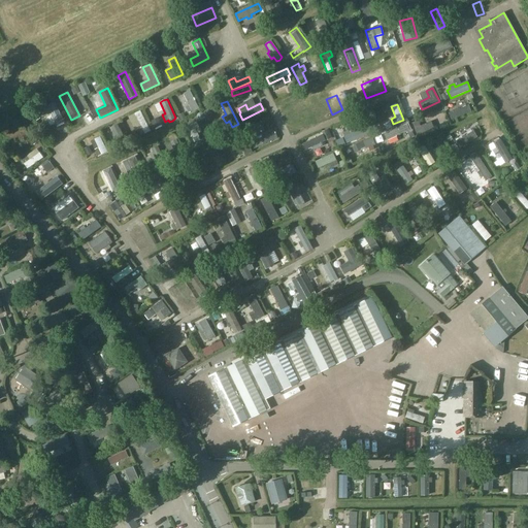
[(144,134),(151,131),(140,111),(135,113),(142,129),(139,130),(141,135),(144,133),(144,134)]
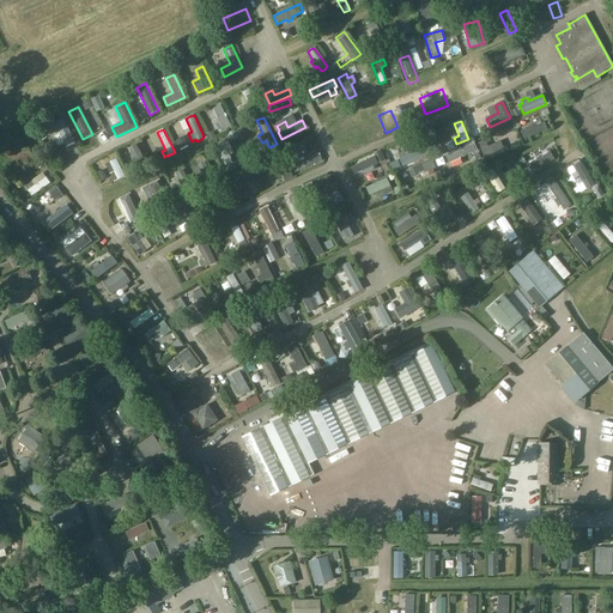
[(485,140),(479,144),(481,150),(484,157),(504,150),(501,141),(487,147),(485,140)]
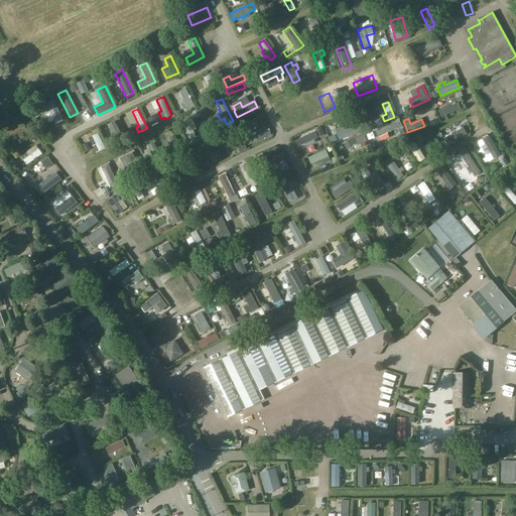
[(58,121),(52,124),(56,131),(62,128),(58,121)]
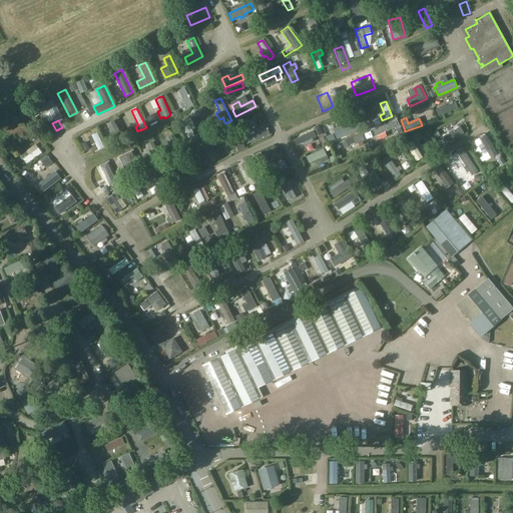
[(344,129),(334,133),(337,139),(359,130),(355,121),(343,126),(344,129)]
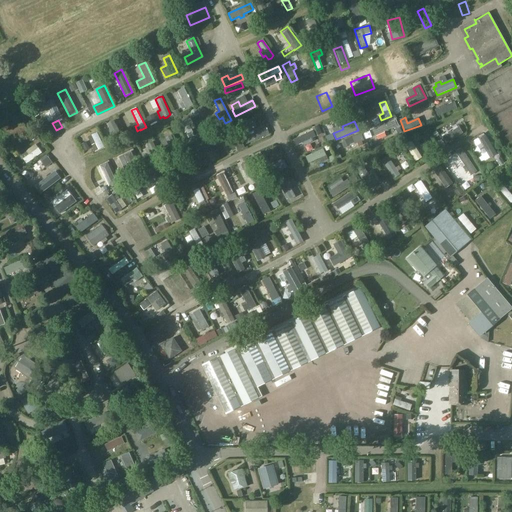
[(465,124),(440,135),(444,143),(469,131),(465,124)]
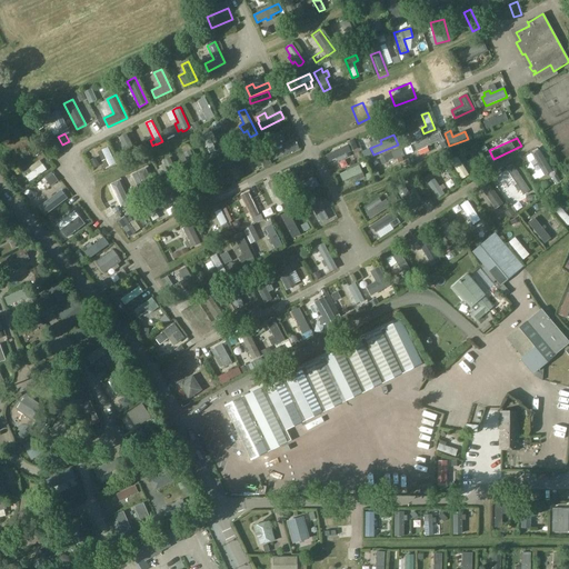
[(208,141),(202,145),(210,161),(216,159),(208,141)]
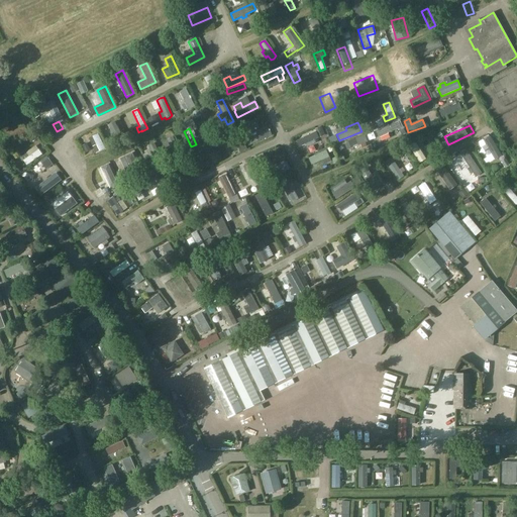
[(269,129),(245,139),(248,146),(272,135),(269,129)]
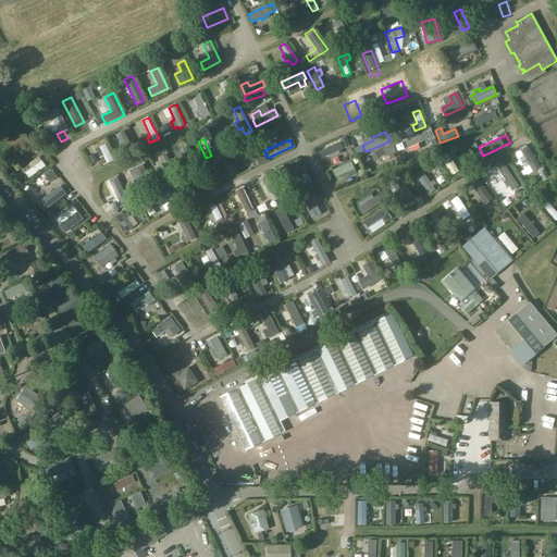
[(189,143),(177,148),(186,166),(198,161),(189,143)]
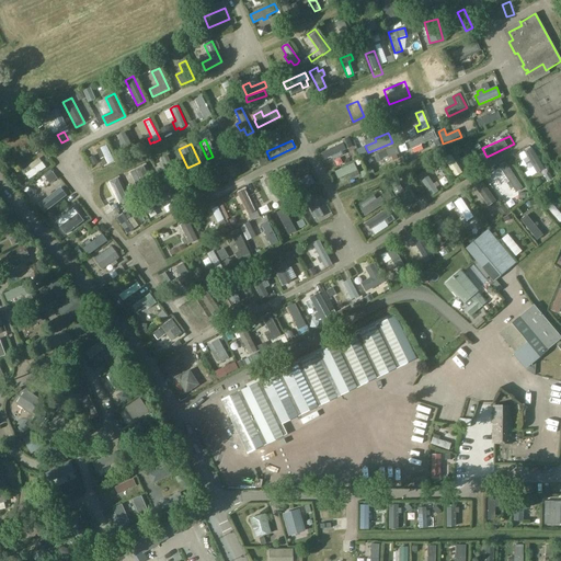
[(259,144),(252,147),(258,158),(252,160),(255,165),(259,163),(260,165),(267,162),(259,144)]
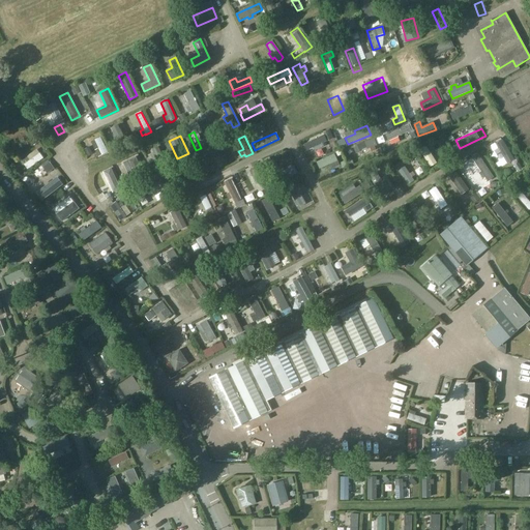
[(324,136),(303,145),(306,151),(314,148),(315,151),(321,148),(320,145),(326,142),(324,136)]
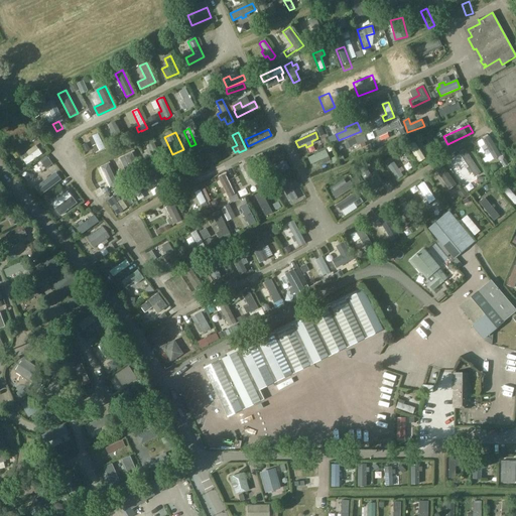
[(373,140),(369,141),(372,147),(388,140),(386,134),(379,137),(377,133),(371,135),(373,140)]
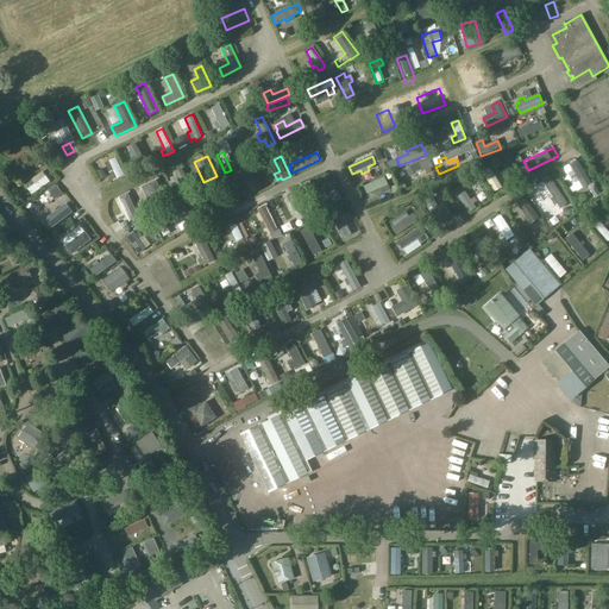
[(421,162),(400,170),(402,176),(409,174),(410,176),(416,174),(416,176),(425,173),(424,169),(421,162)]
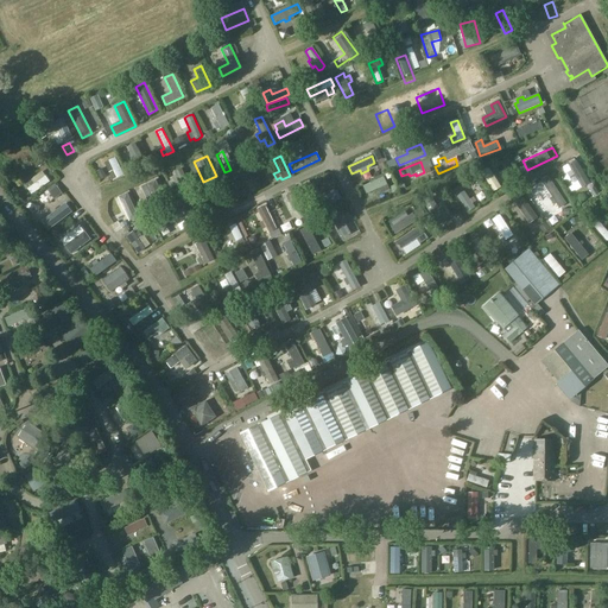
[(571,171),(567,173),(571,181),(575,178),(582,189),(589,184),(576,162),(571,163),(568,166),(571,171)]
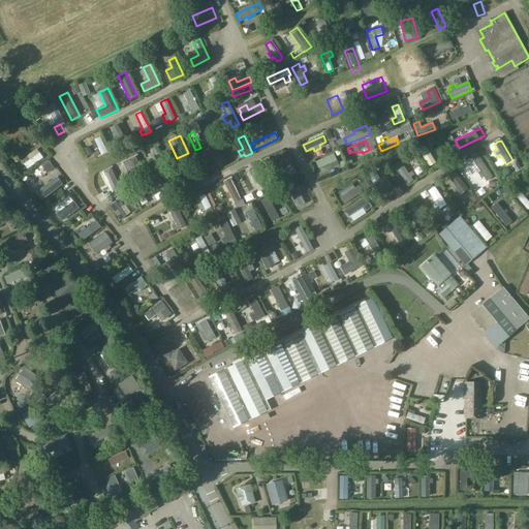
[(161,166),(166,163),(157,145),(152,148),(157,158),(154,159),(157,164),(160,162),(161,166)]
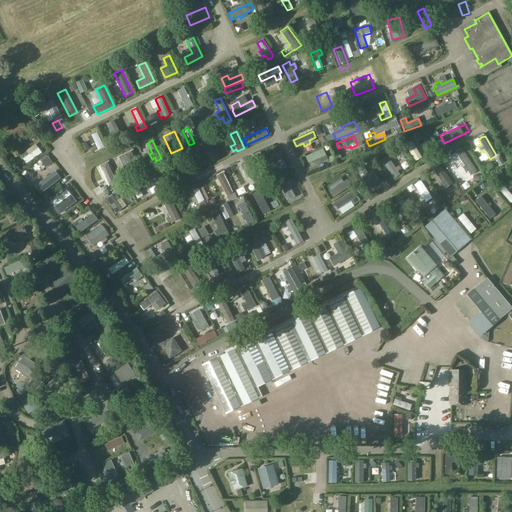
[(27,164),(42,153),(38,148),(28,155),(26,152),(21,155),(24,159),(23,159),(27,164)]
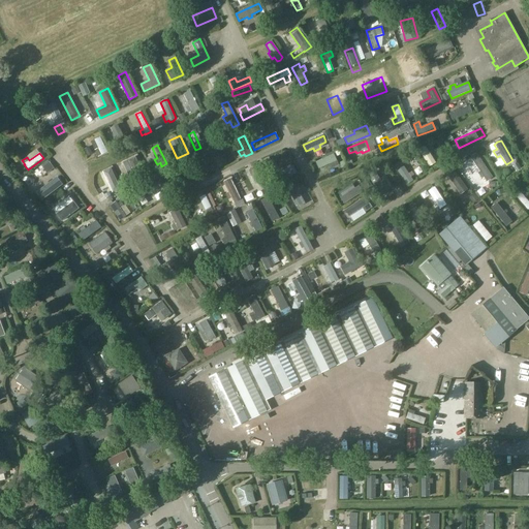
[(425,153),(418,156),(428,175),(434,172),(425,153)]
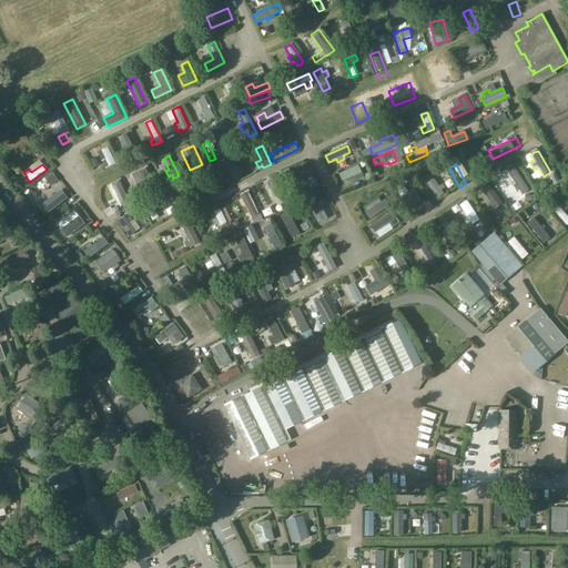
[(358,165),(340,174),(342,181),(354,175),(356,181),(364,178),(358,165)]
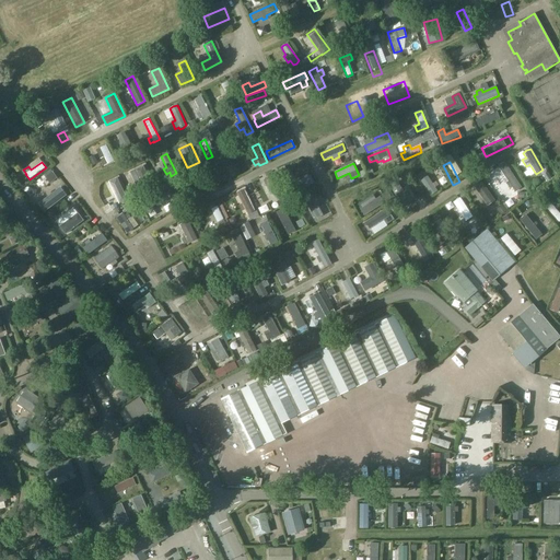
[(149,187),(154,185),(144,164),(139,166),(144,179),(141,181),(144,187),(148,186),(149,187)]
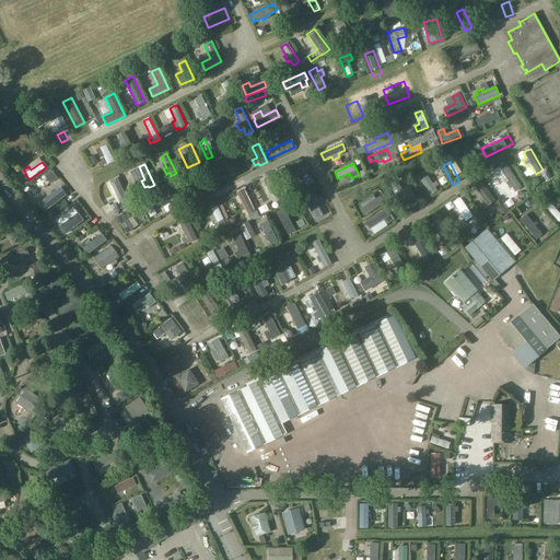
[(504,164),(499,167),(509,182),(506,184),(510,189),(512,187),(515,193),(521,188),(504,164)]
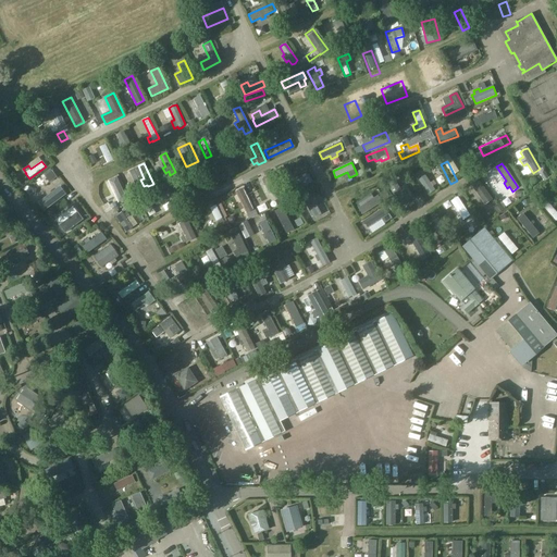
[(270,184),(265,186),(268,192),(272,189),(275,196),(282,193),(273,174),(267,177),(270,184)]
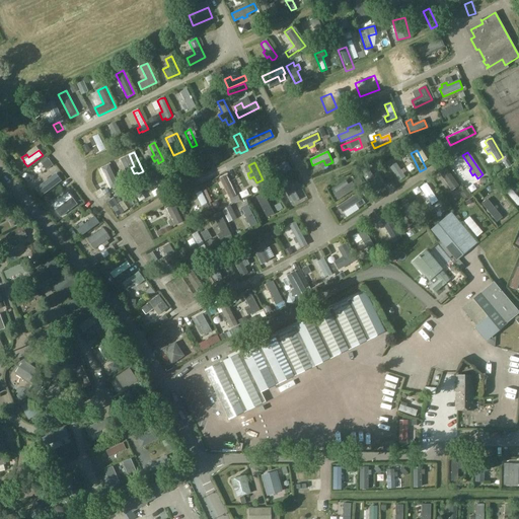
[(464,171),(465,170),(460,162),(447,170),(463,197),(475,189),(464,171)]
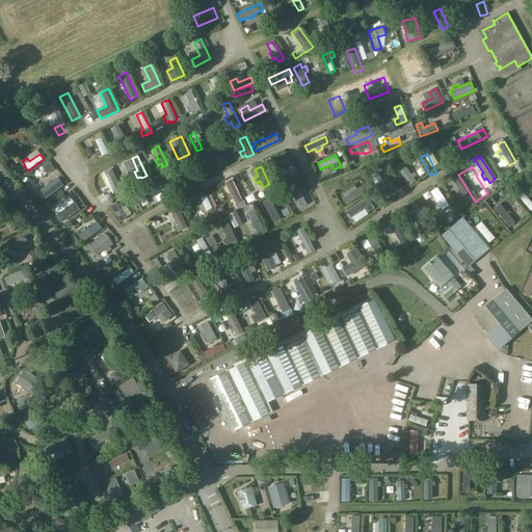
[(280,175),(276,176),(281,183),(298,174),(294,167),(284,173),(281,167),(277,169),(280,175)]
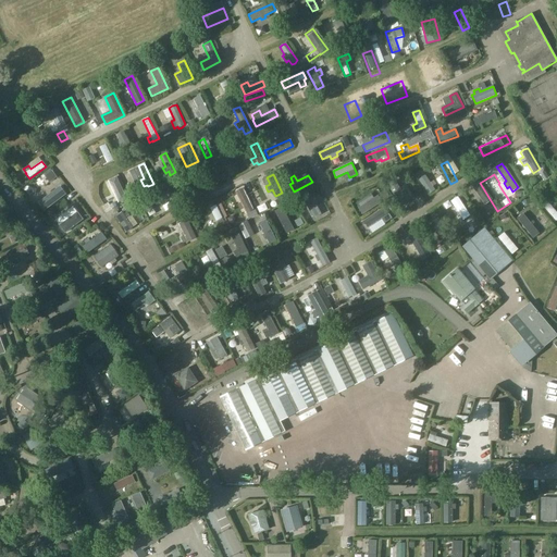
[(411,181),(419,201),(430,197),(422,176),(411,181)]
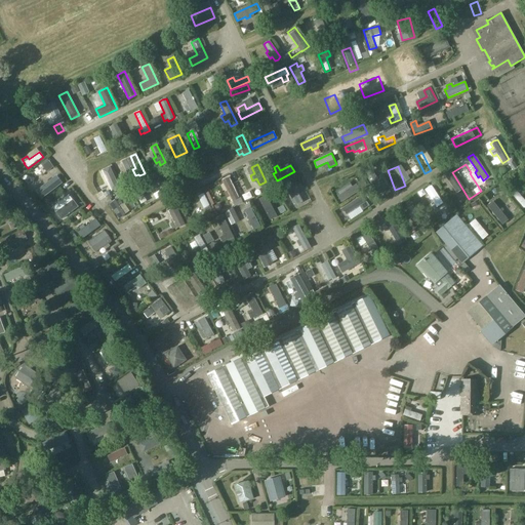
[(109,194),(115,191),(108,171),(101,174),(109,194)]
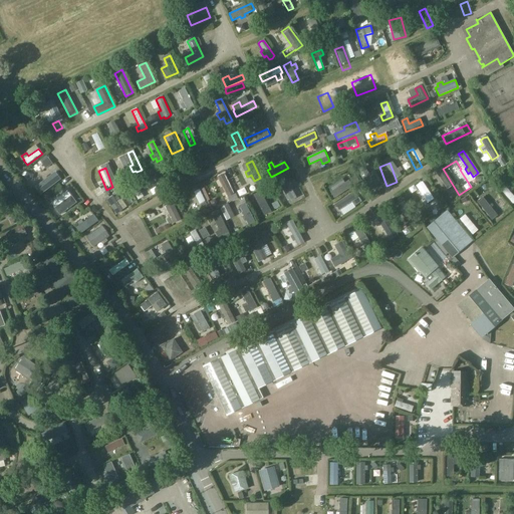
[(364,168),(358,172),(369,191),(376,187),(370,177),(373,175),(371,173),(368,174),(364,168)]
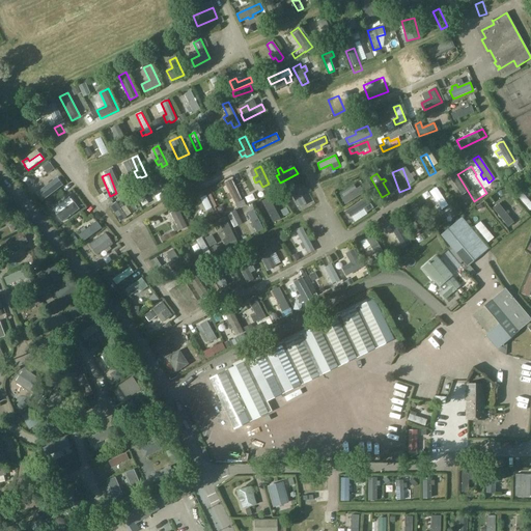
[(228,182),(225,184),(234,203),(239,202),(242,200),(231,179),(228,182)]
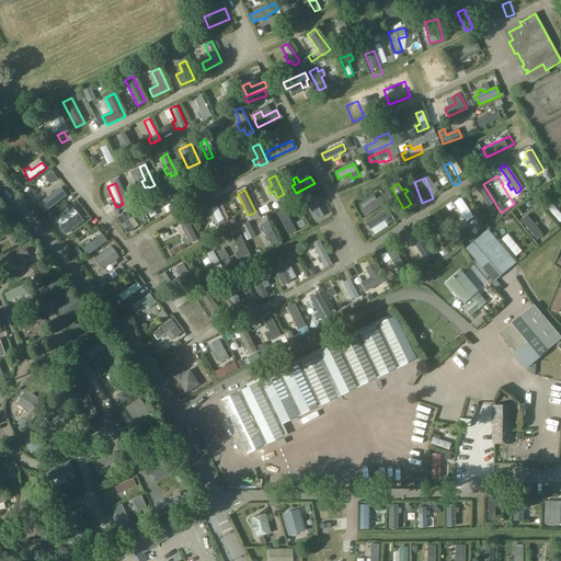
[(371,190),(355,199),(358,206),(369,199),(371,203),(377,199),(375,196),(376,195),(371,190)]
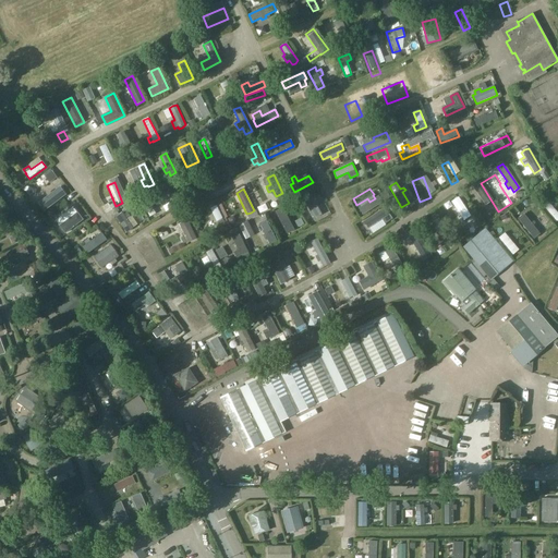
[(59,193),(36,206),(40,215),(64,202),(59,193)]
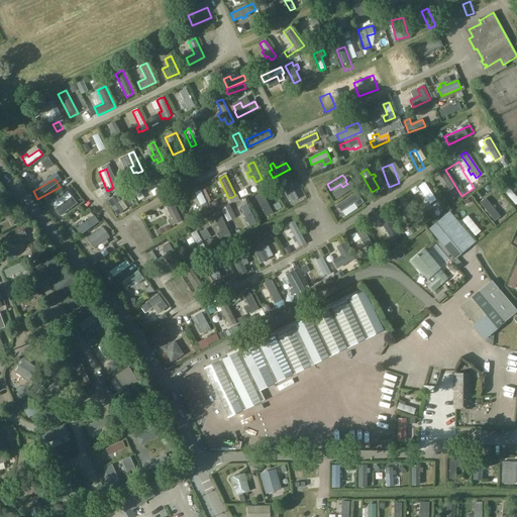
[(288,184),(282,187),(291,203),(297,200),(293,193),(297,191),(292,183),(289,185),(288,184)]
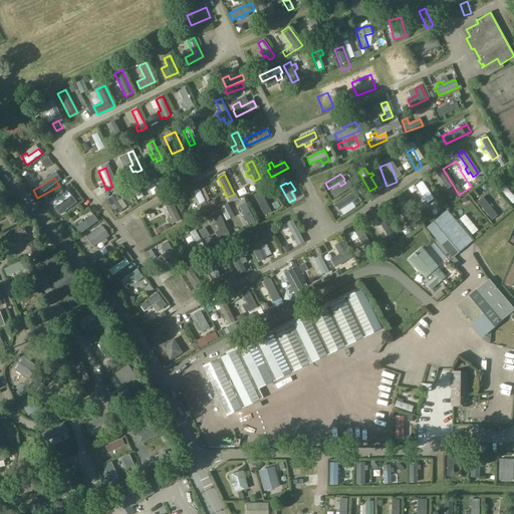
[(0,186),(0,206),(8,202),(0,186)]
